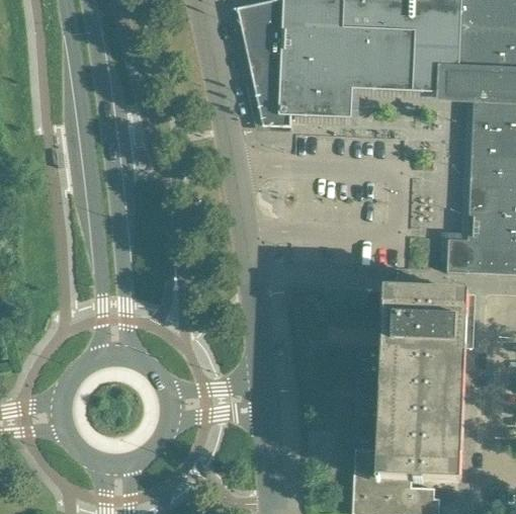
[(277,112),(283,0),(269,0),(237,7),(253,85),(261,124),(288,125),(289,113),(277,112)]
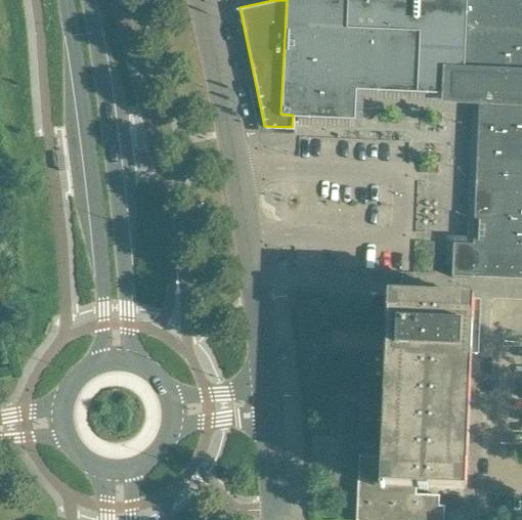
[(287,0),(280,114),(293,115),(298,115),(353,117),(354,88),(449,91),(449,96),(479,97),(479,95),(521,97),(521,0),(287,0)]
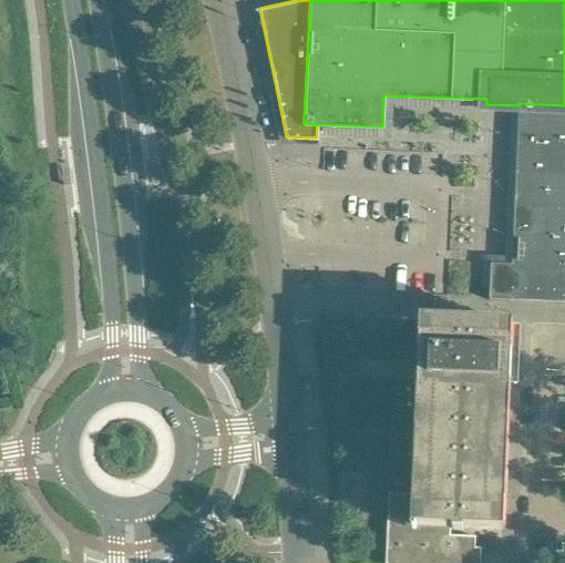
[(564,131),(564,105),(519,103),(519,105),(517,129),(564,131)]
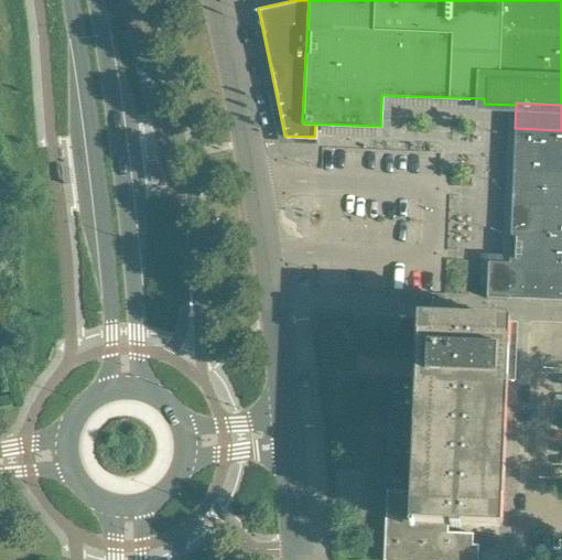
[(561,163),(561,130),(515,128),(512,162),(561,163)]
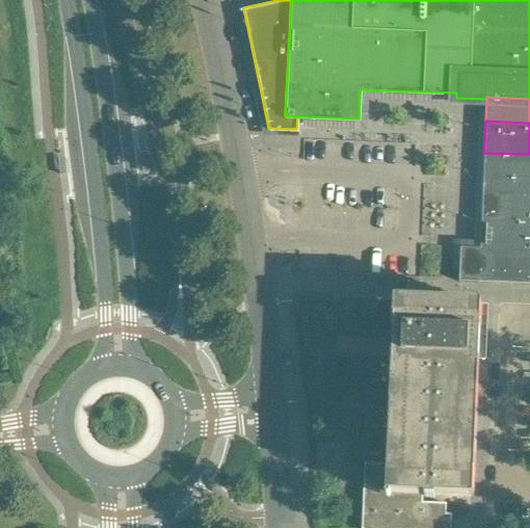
[(529,185),(529,154),(483,153),(482,184),(529,185)]
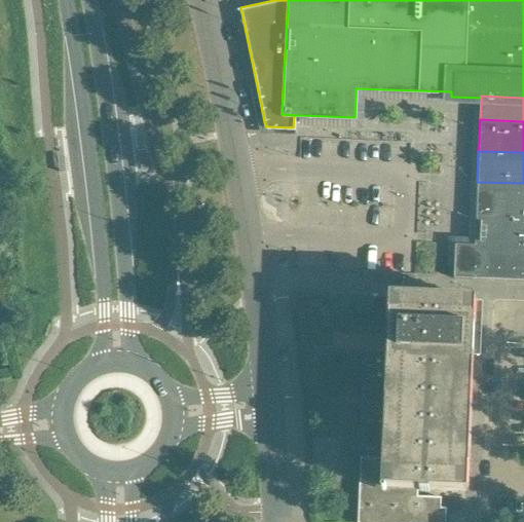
[(523,215),(523,183),(477,182),(476,213),(523,215)]
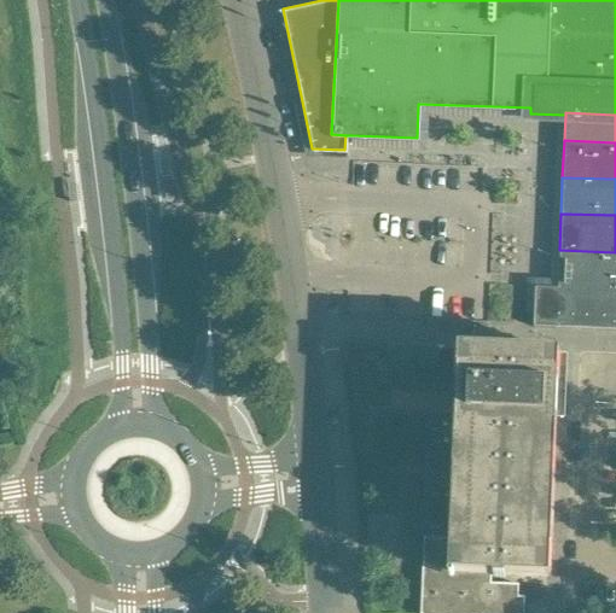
[(615,289),(615,252),(559,250),(557,287),(615,289)]
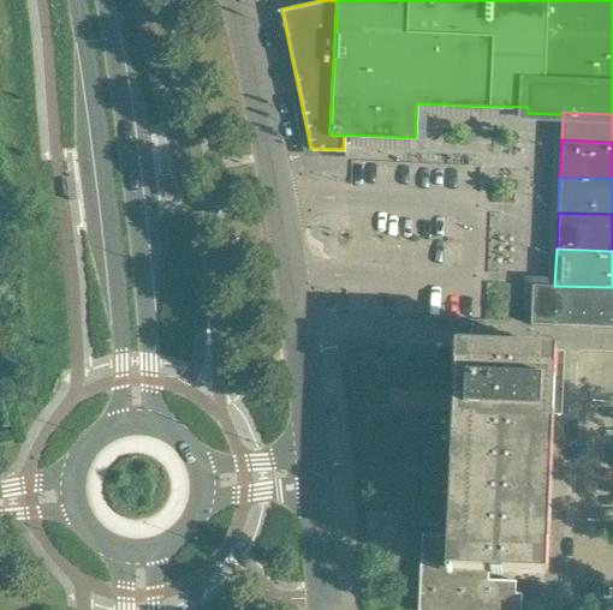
[(612,324),(612,287),(554,286),(531,285),(530,322),(612,324)]
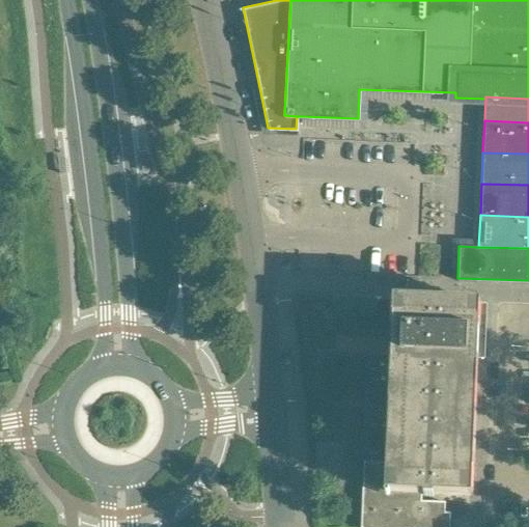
[(467,493),(473,354),(476,354),(477,328),(474,328),(475,299),(394,296),(387,460),(362,460),(360,526),(379,526),(448,526),(449,509),(443,509),(444,499),(420,498),(420,491),(467,493)]
